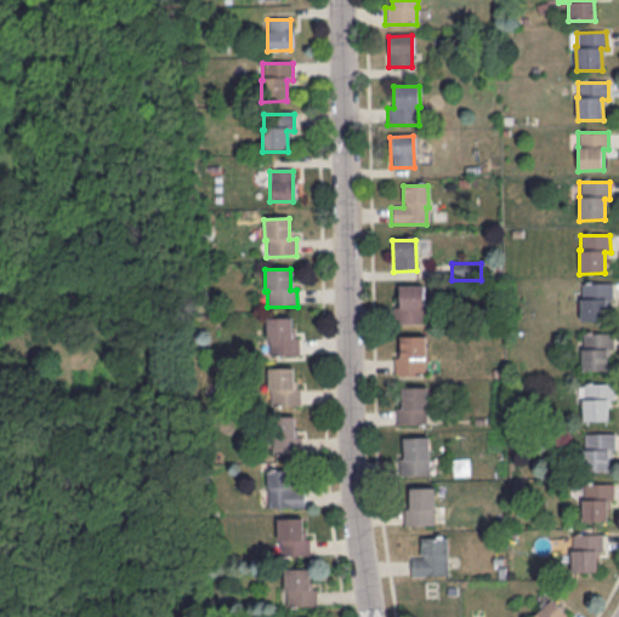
[(581,285),(611,285),(612,302),(606,302),(606,323),(580,323),(580,300),(581,300),(581,285)]
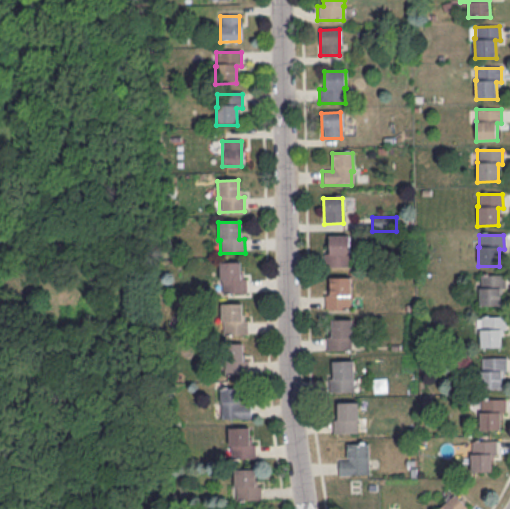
[(328,237),(349,237),(350,255),(349,255),(349,269),(323,269),(323,255),(329,255),(328,237)]
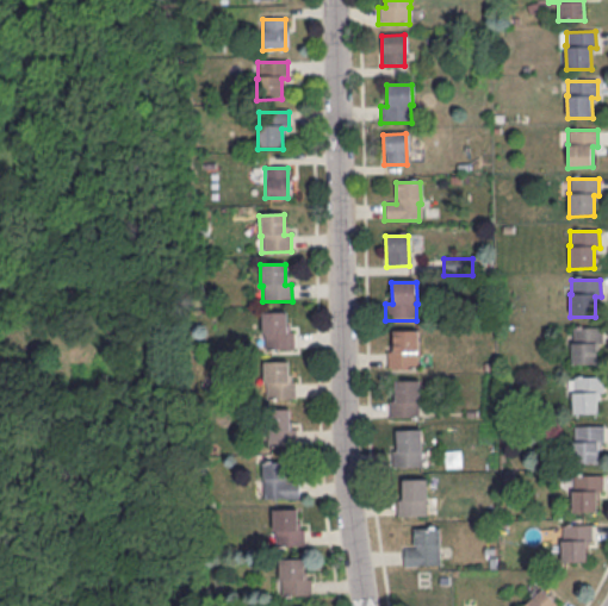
[(261,313),(286,313),(286,333),(292,333),(293,350),(264,351),(264,335),(261,335),(261,313)]
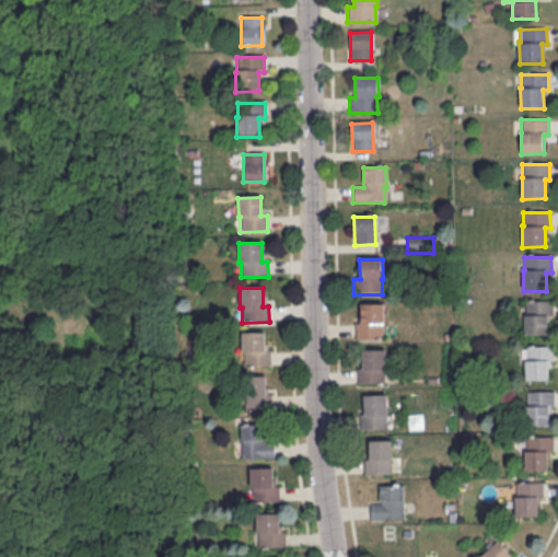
[(525,303),(551,302),(551,317),(547,317),(547,337),(524,337),(524,315),(525,315),(525,303)]
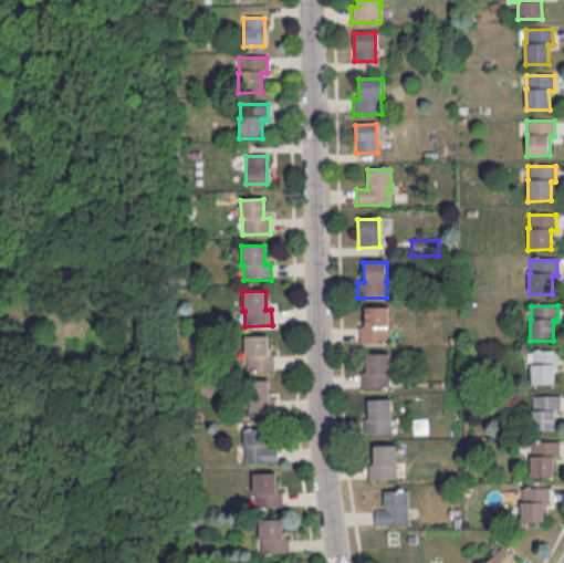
[(364,308),(387,308),(388,327),(386,327),(387,343),(358,343),(357,327),(364,327),(364,308)]
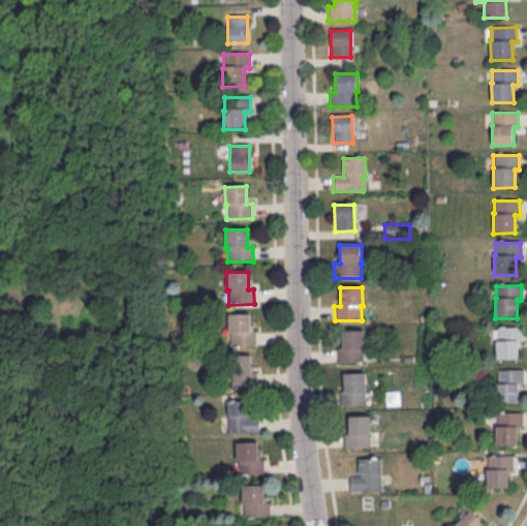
[(227,315),(249,315),(249,333),(255,333),(255,347),(229,347),(229,334),(228,334),(227,315)]
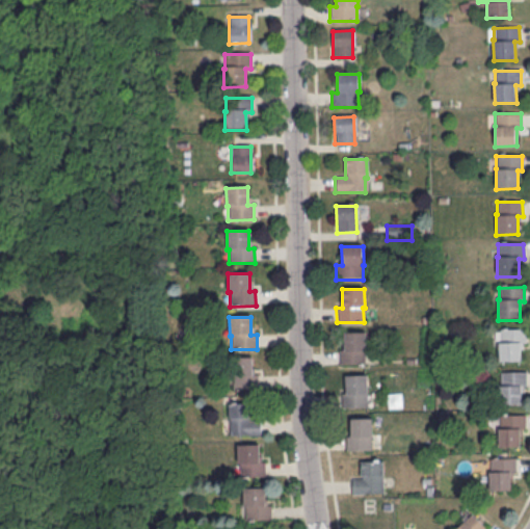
[(499,331),(525,331),(525,345),(521,345),(521,363),(499,364),(498,343),(499,343),(499,331)]
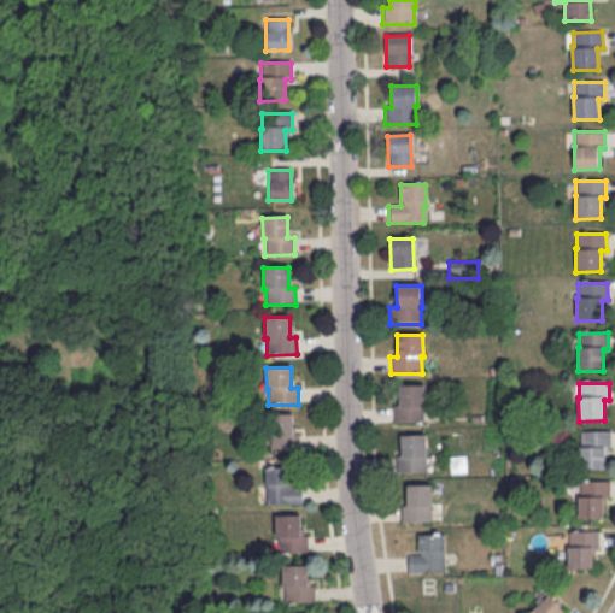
[(398,385),(425,385),(425,407),(423,407),(423,424),(392,424),(392,407),(399,407),(398,385)]
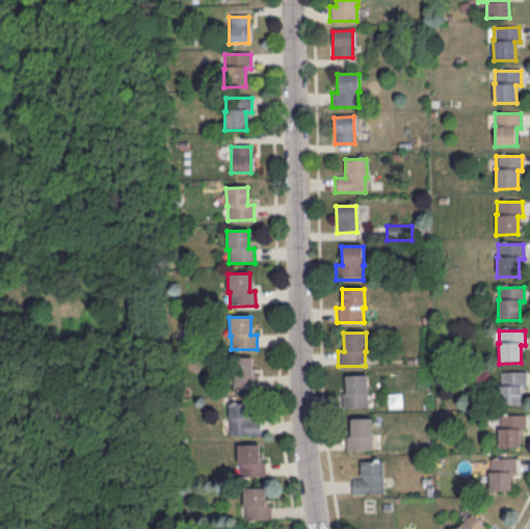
[(230,360),(252,359),(252,376),(258,376),(258,391),(232,392),(232,377),(231,377),(230,360)]
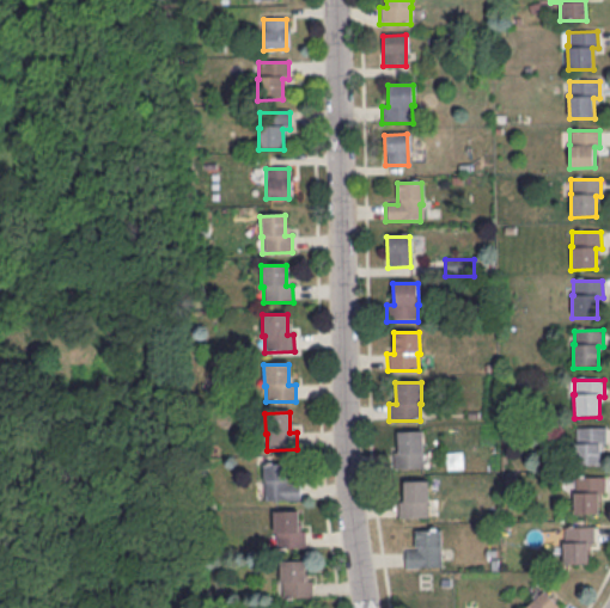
[(575,429),(605,429),(605,446),(601,446),(601,466),(575,467),(575,443),(575,429)]
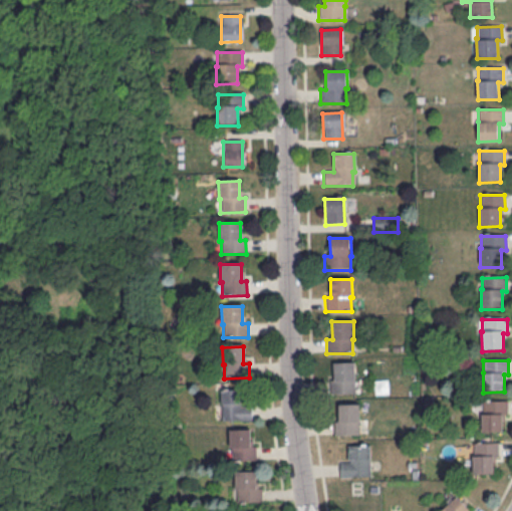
[(333,363),(355,362),(355,380),(354,380),(354,395),(328,396),(328,380),(334,380),(333,363)]
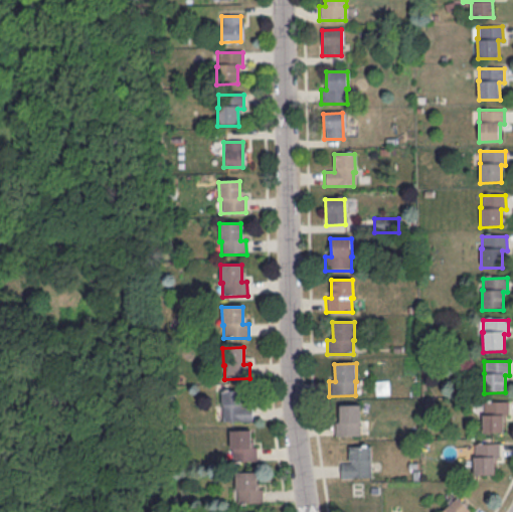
[(220,391),(240,391),(241,408),(246,408),(246,422),(222,422),(221,409),(220,409),(220,391)]
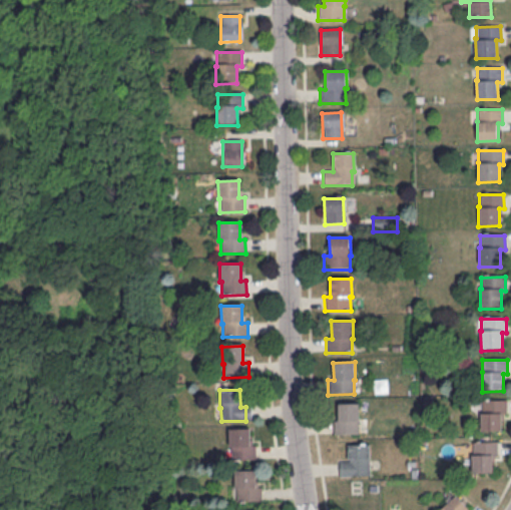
[(481,402),(506,401),(506,415),(502,415),(502,433),(481,433),(481,413),(482,413),(481,402)]
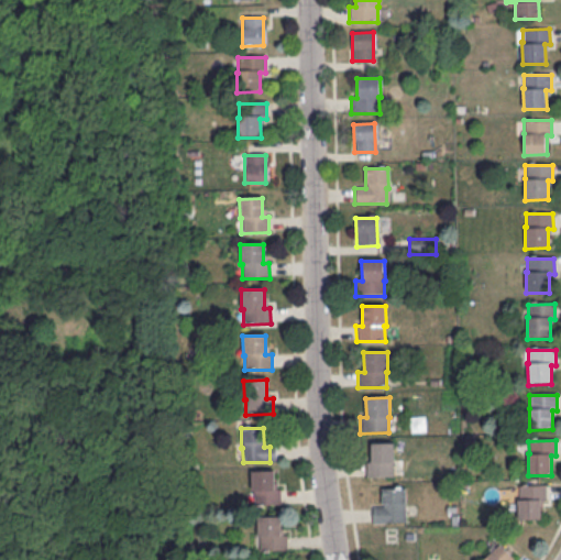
[(371,443),(394,442),(395,462),(393,462),(394,478),(365,479),(365,463),(371,463),(371,443)]
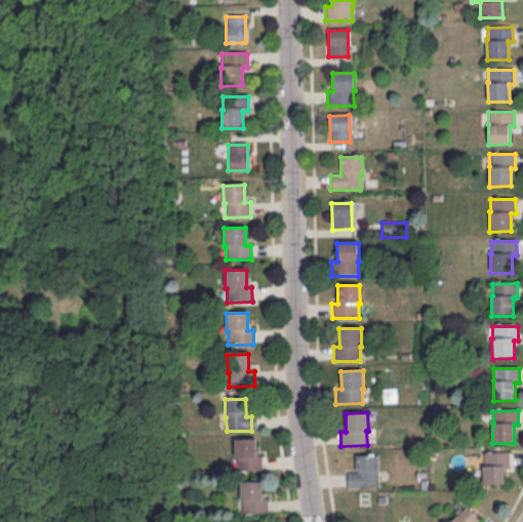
[(234,440),(255,439),(255,457),(260,456),(262,472),(236,472),(236,458),(234,458),(234,440)]
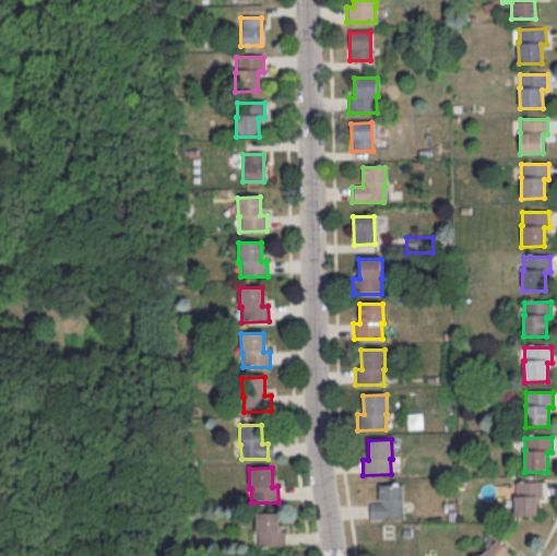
[(514,483),(542,483),(542,498),(537,498),(537,517),(514,518),(514,496),(514,483)]
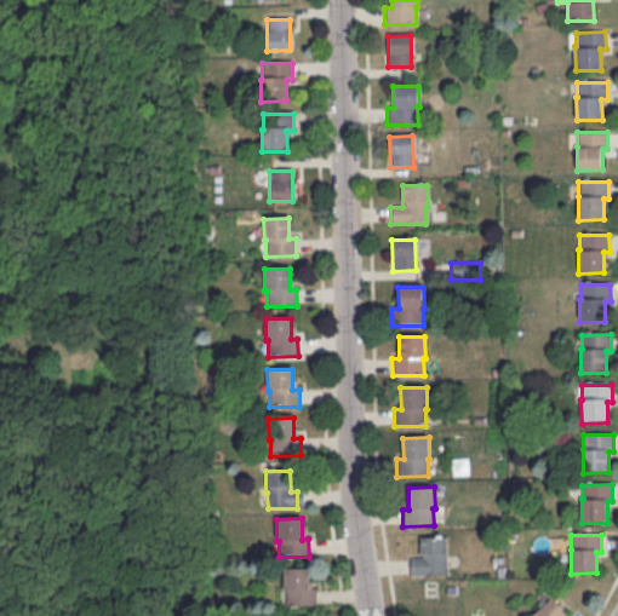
[(419,539),(446,537),(446,576),(410,576),(410,559),(422,559),(422,556),(421,556),(419,539)]
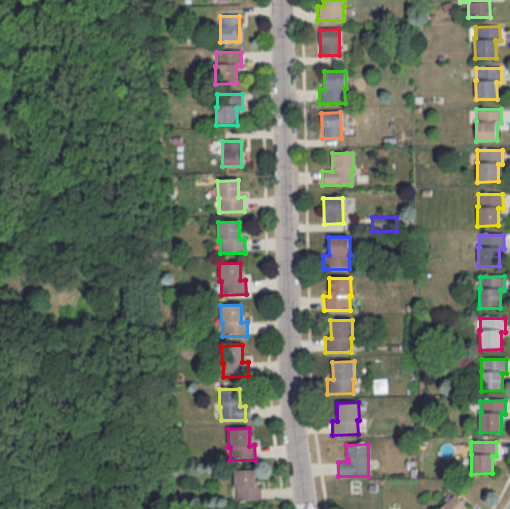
[(234,470),(255,470),(255,487),(260,487),(261,501),(236,501),(236,488),(234,488),(234,470)]
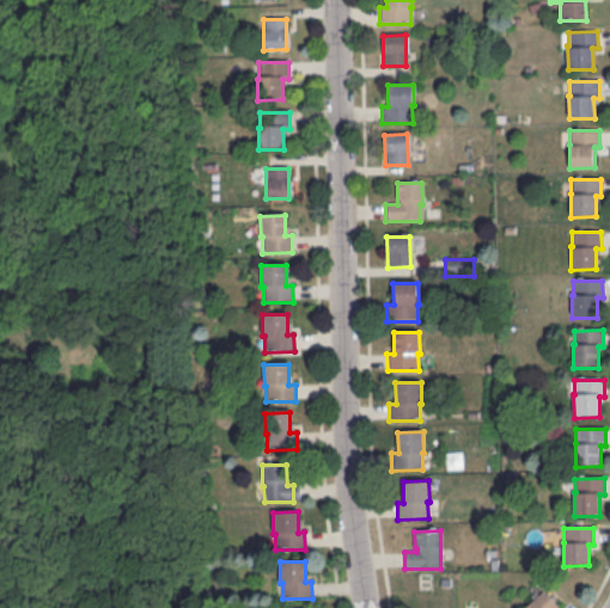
[(556,607),(543,593),(526,607),(556,607)]
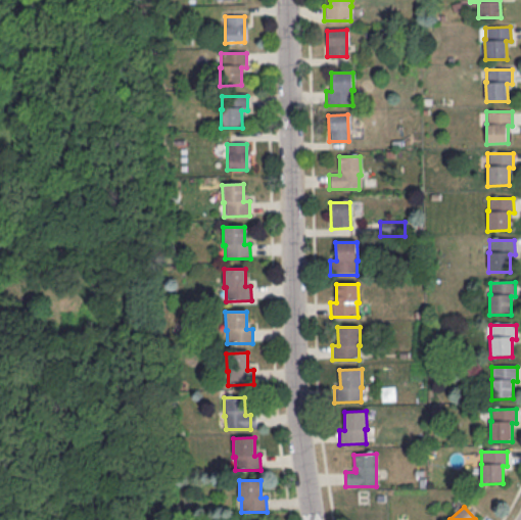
All buildings are outlined.
